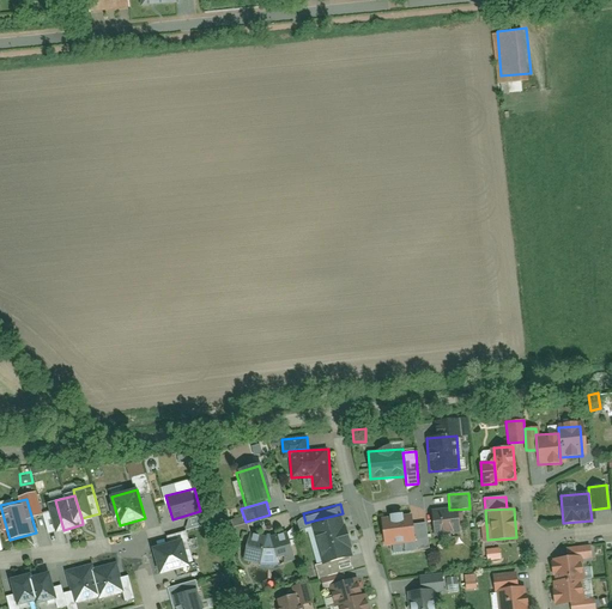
[(456,510),(431,511),(432,535),(458,534),(456,510)]
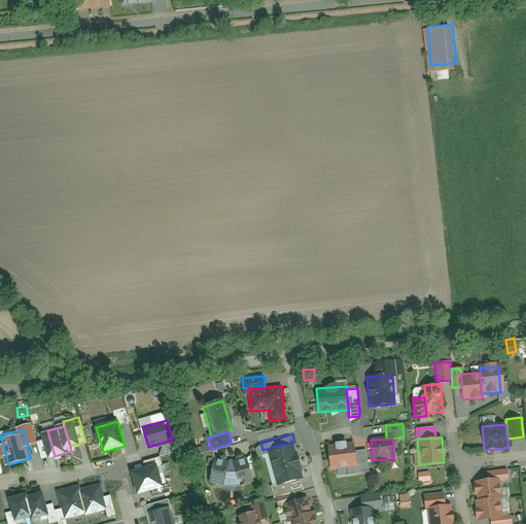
[(270,448),(274,464),(301,458),(295,441),(294,442),(270,448)]
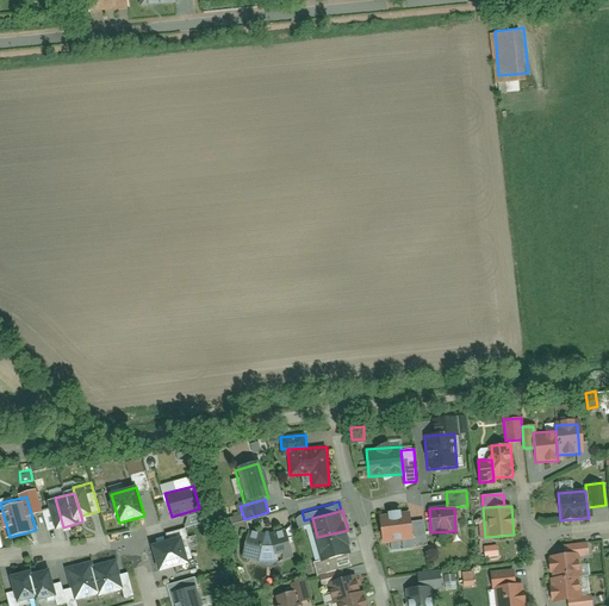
[(228,520),(242,517),(241,511),(227,514),(228,520)]
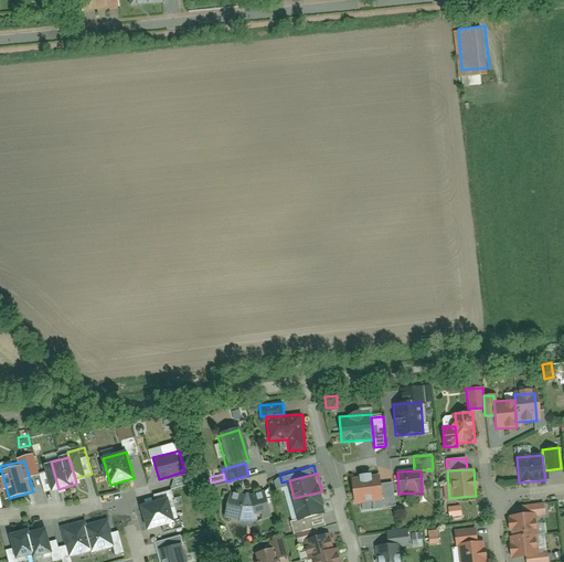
[(379,475),(350,478),(353,504),(381,500),(379,475)]
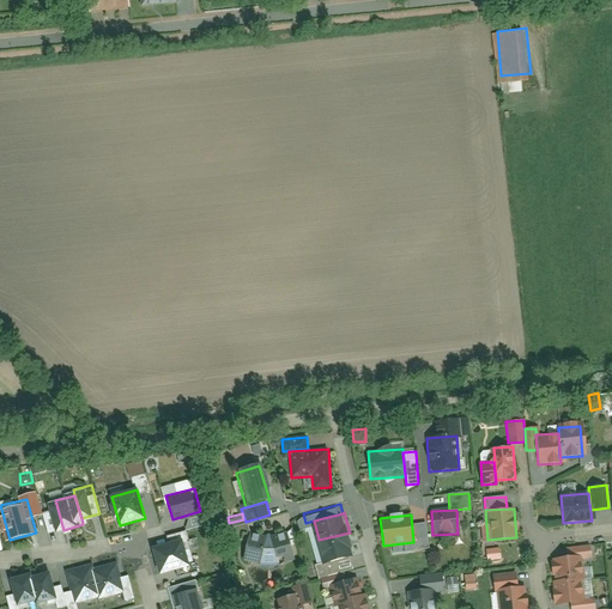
[(429,548),(425,523),(412,524),(414,549),(429,548)]
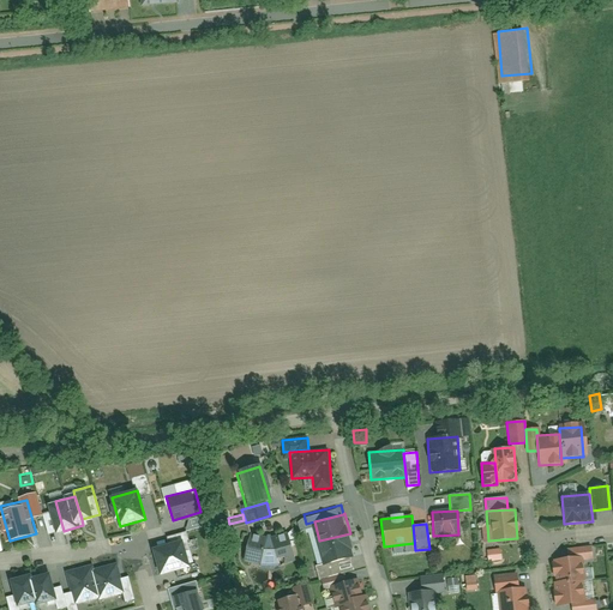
[(269,537),(250,535),(244,562),(269,567),(294,561),(288,533),(269,537)]
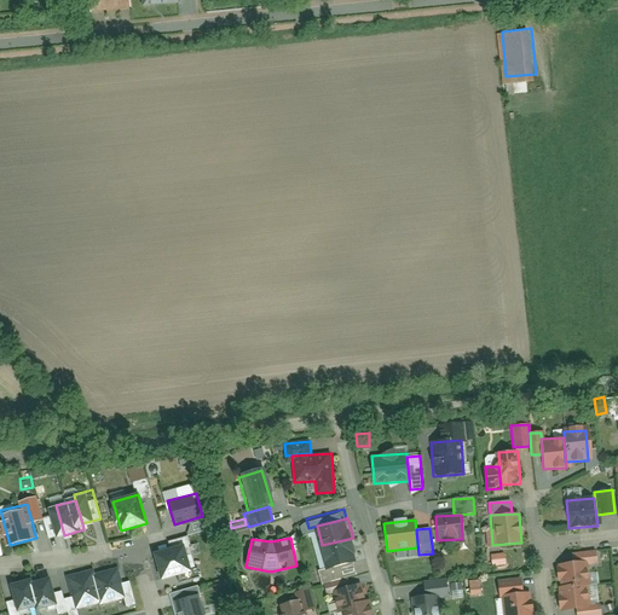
[(322,545),(328,566),(354,558),(358,557),(353,538),(322,545)]
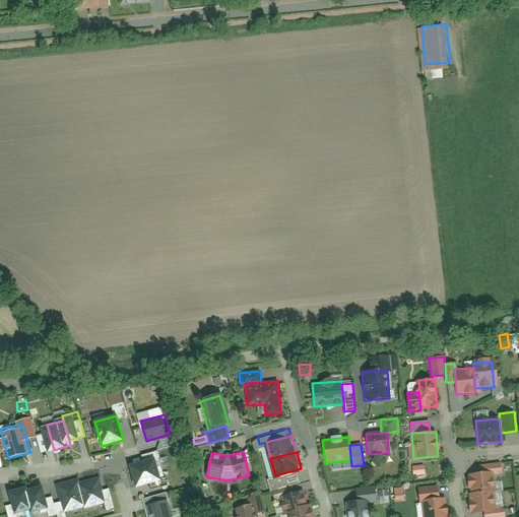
[(163,457),(135,464),(140,486),(168,478),(163,457)]
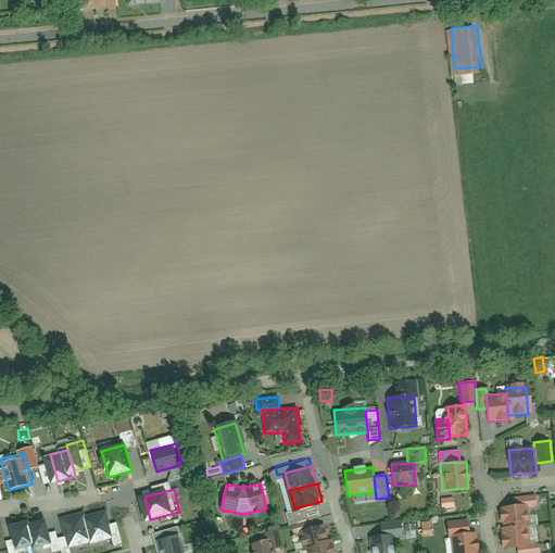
[(454,494),(441,494),(441,506),(455,505),(454,494)]
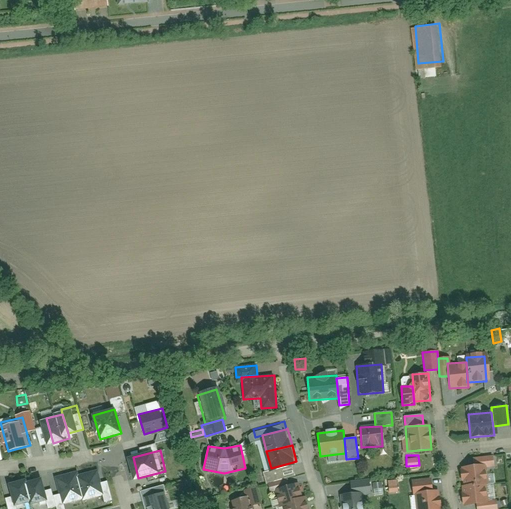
[(493,455),(473,457),(474,467),(493,466),(493,455)]
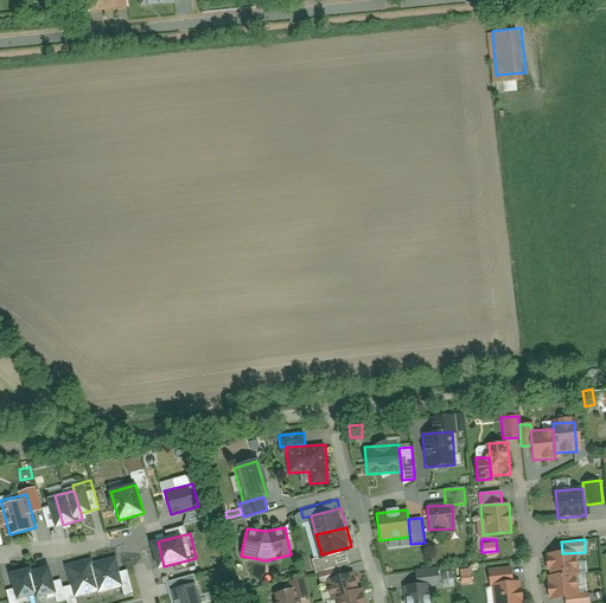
[(314,556),(318,569),(351,559),(348,547),(321,555),(314,556)]
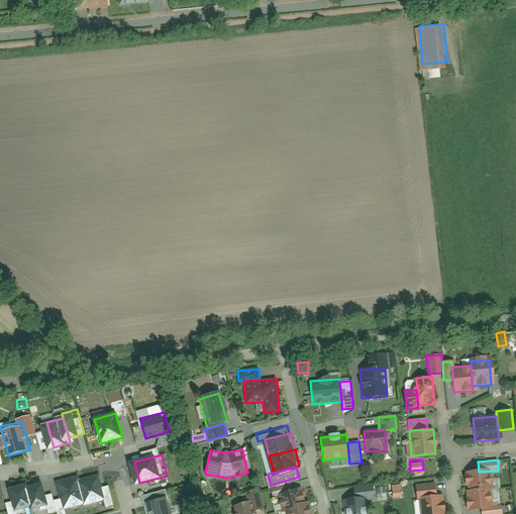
[(465,473),(466,493),(492,491),(491,472),(465,473)]
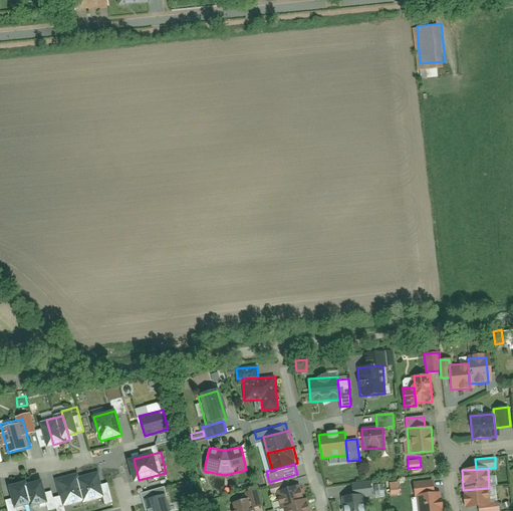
[(83,472),(64,477),(71,503),(89,499),(84,476),(83,472)]
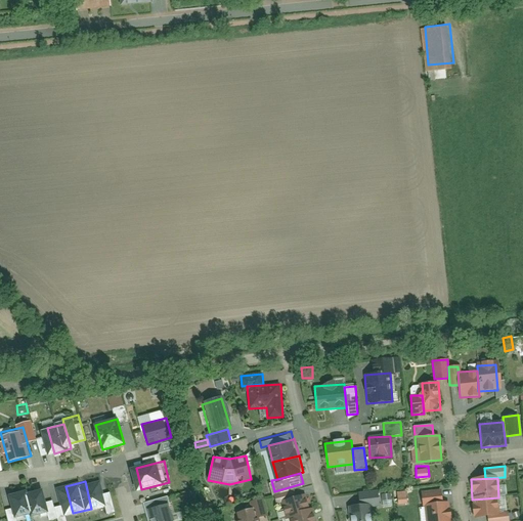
[(102,482),(86,485),(91,509),(107,505),(102,482)]
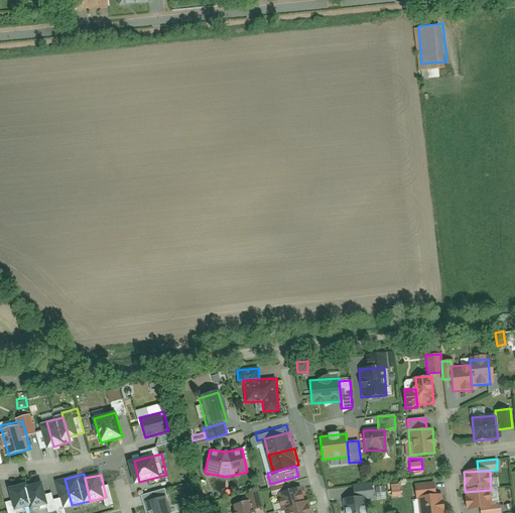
[(30,477),(14,482),(21,505),(37,501),(31,482),(30,477)]
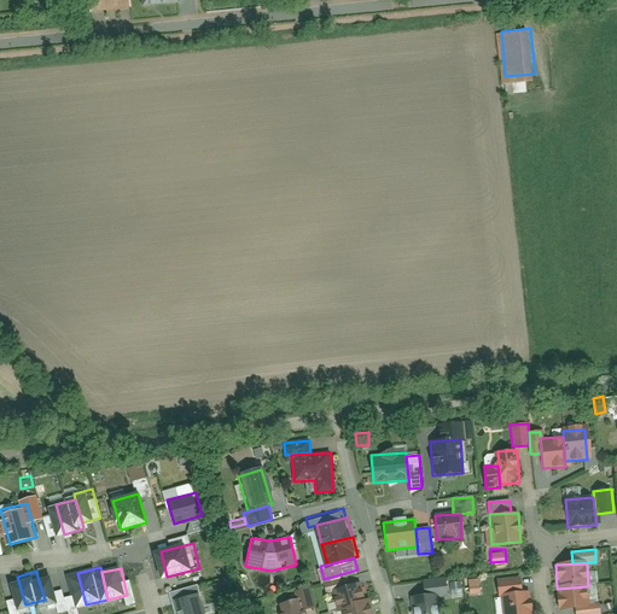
[(57,572),(38,577),(45,600),(45,604),(64,600),(57,572)]
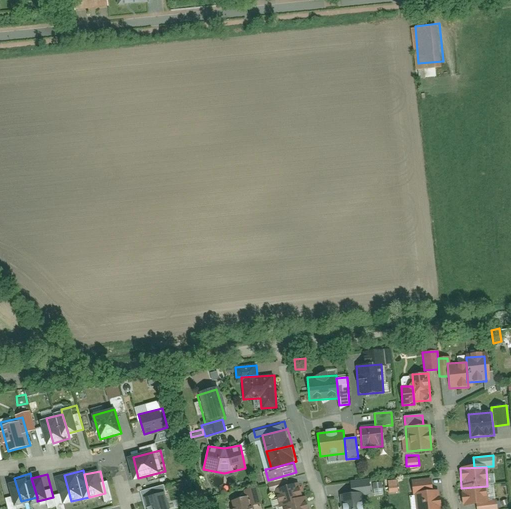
[(433,475),(414,477),(416,492),(418,491),(435,489),(433,475)]
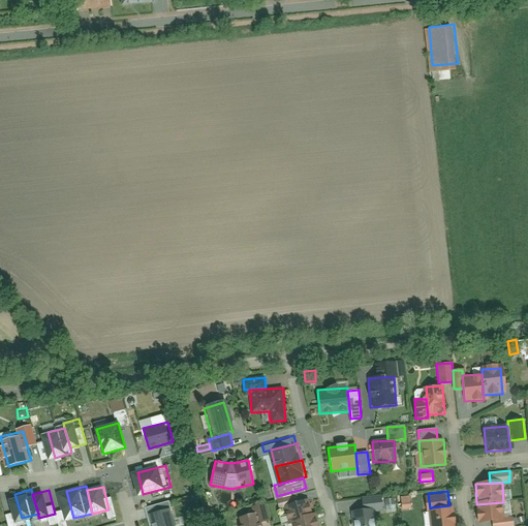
[(298,492),(278,497),(280,505),(286,503),(301,499),(298,492)]
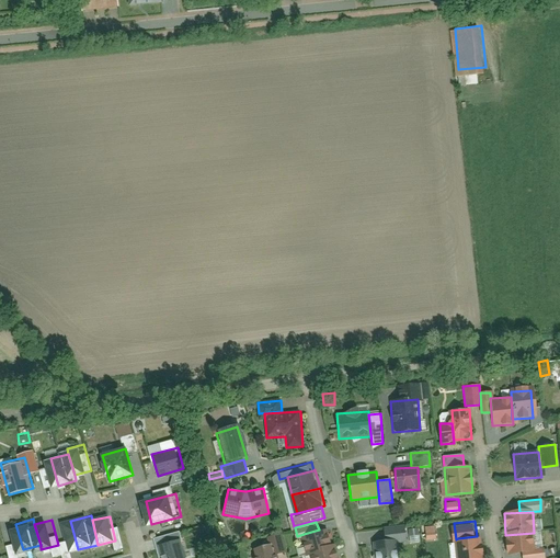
[(404,525),(384,526),(385,542),(406,539),(404,525)]
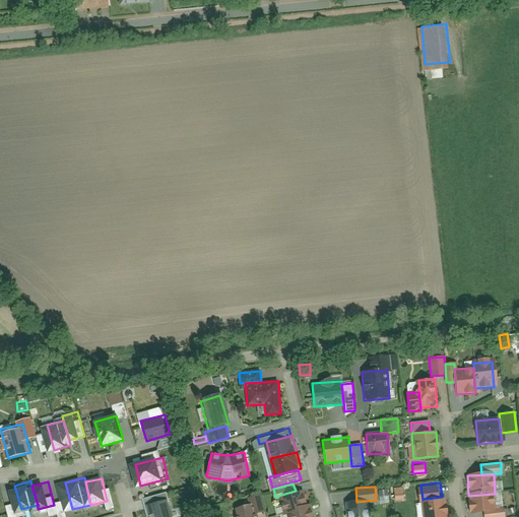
[(403,499),(403,488),(393,488),(394,500),(403,499)]
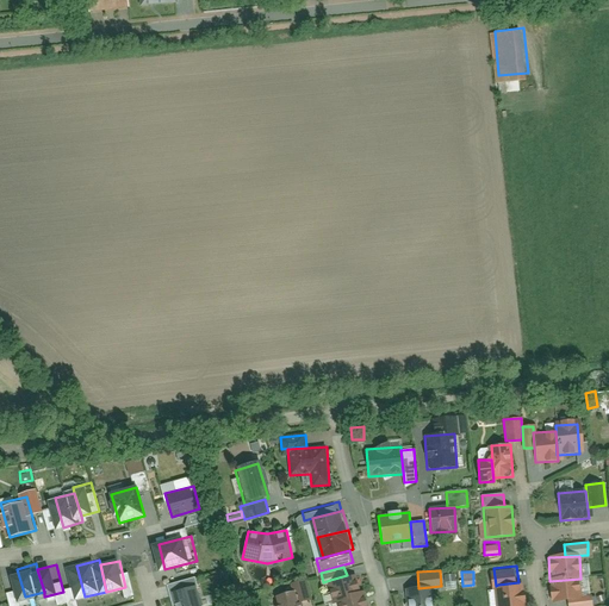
[(362,587),(358,573),(347,575),(330,580),(335,599),(339,598),(353,594),(352,591),(362,587)]
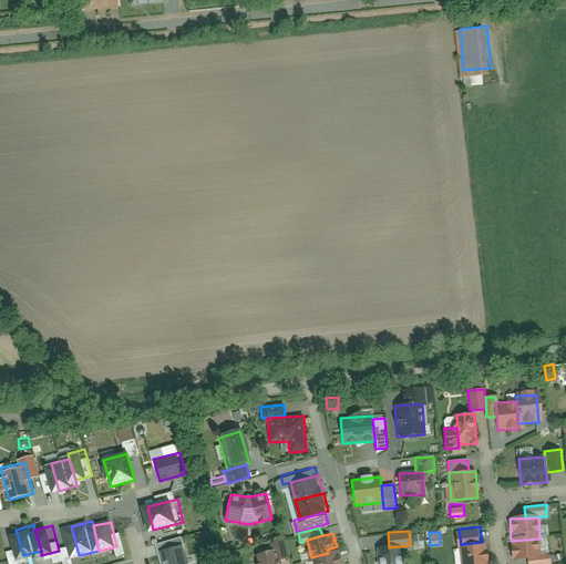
[(290,554),(286,535),(270,540),(271,546),(277,544),(280,557),(290,554)]
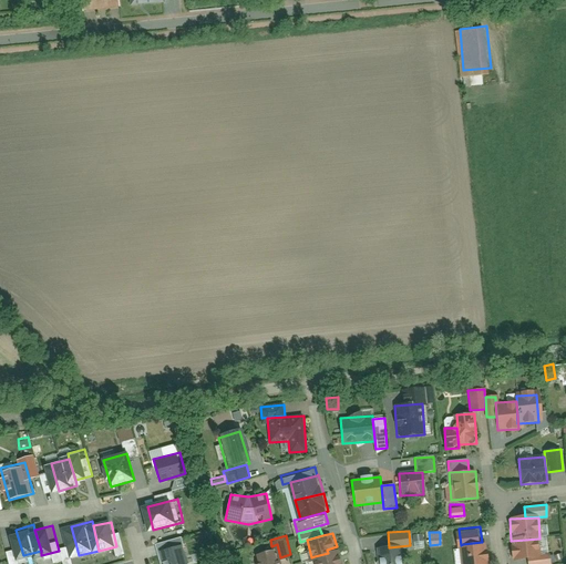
[(511,541),(512,562),(541,561),(539,539),(511,541)]
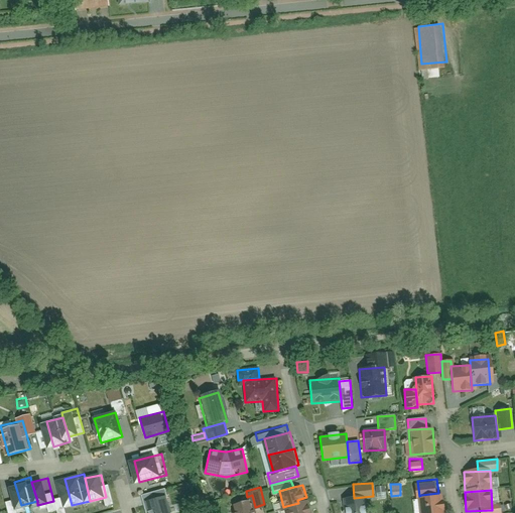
[(171,512),(165,491),(143,497),(146,512),(171,512)]
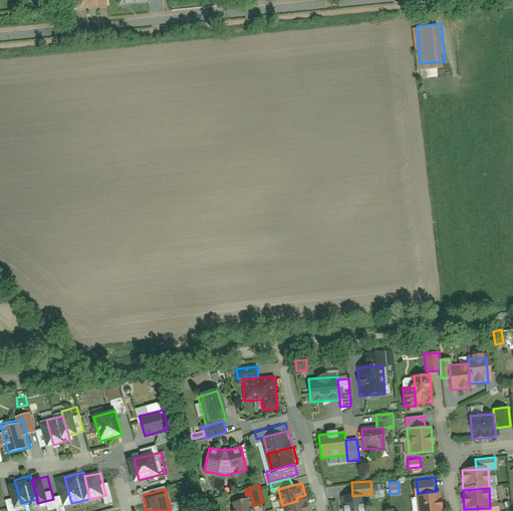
[(437,491),(420,493),(422,510),(446,510),(447,510),(445,490),(437,491)]
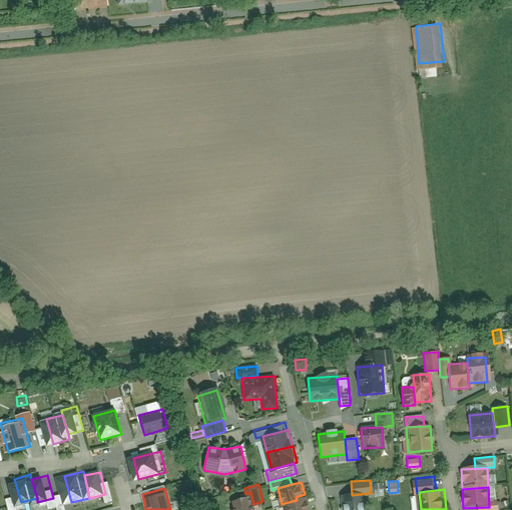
[(234,509),(254,509),(253,504),(250,492),(245,494),(231,498),(234,509)]
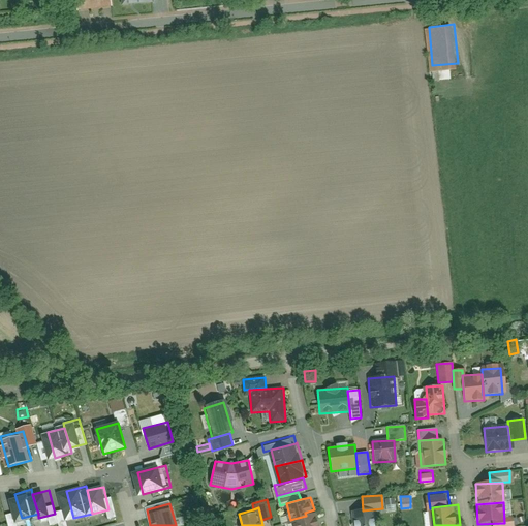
[(305,513),(306,516),(293,519),(294,525),(322,525),(317,508),(314,509),(305,513)]
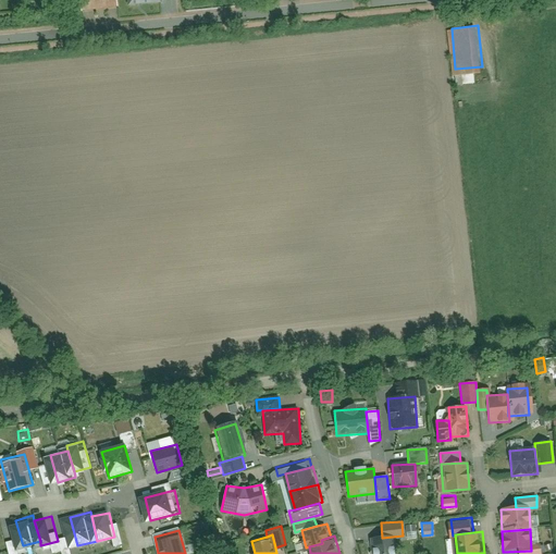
[(395,553),(395,538),(371,540),(371,553),(395,553)]
